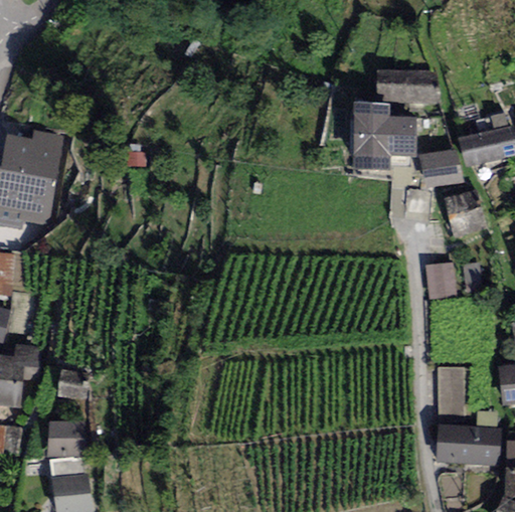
[(389,105),(353,104),(353,173),(389,173),(389,159),(417,159),(417,118),(389,118),(389,105)]
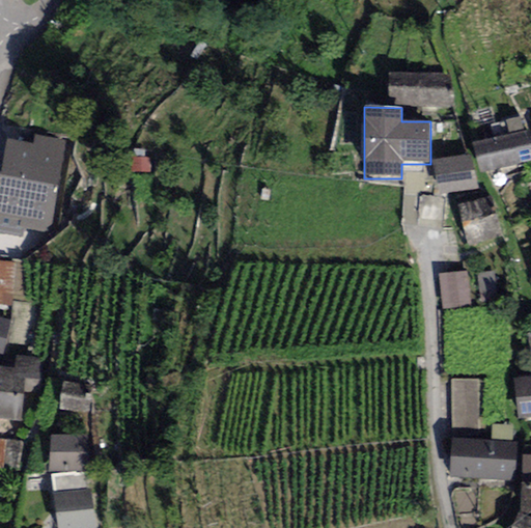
[(494,138),(472,144),(480,171),(530,156),(530,141),(524,116),(491,127),(494,138)]
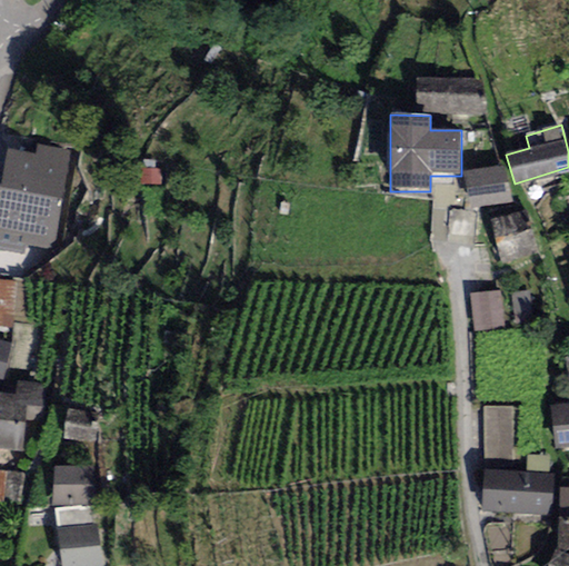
[(32,155),(7,151),(0,189),(0,229),(56,239),(70,149),(35,142),(32,155)]
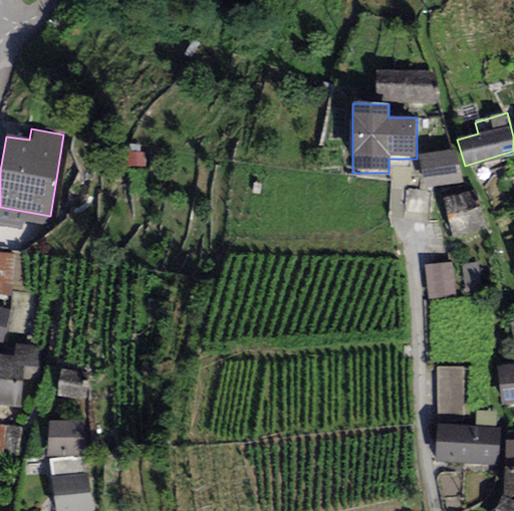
[(13,253),(0,252),(0,295),(10,296),(13,253)]
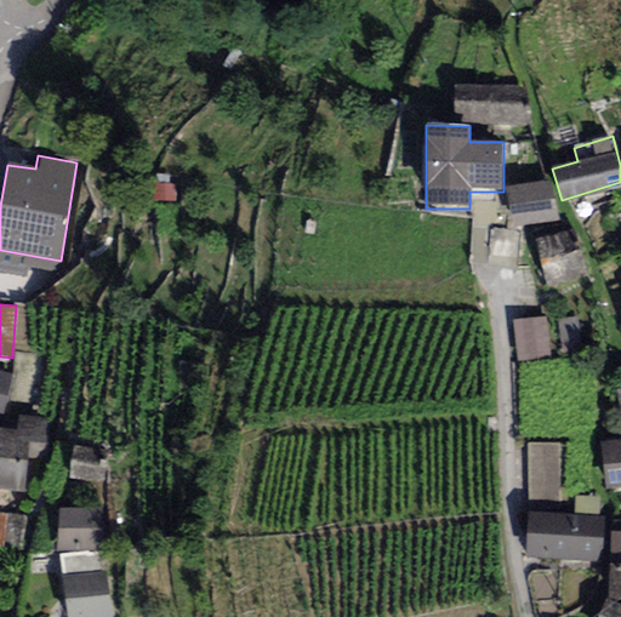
[(547,314),(513,318),(518,361),(552,356),(547,314)]
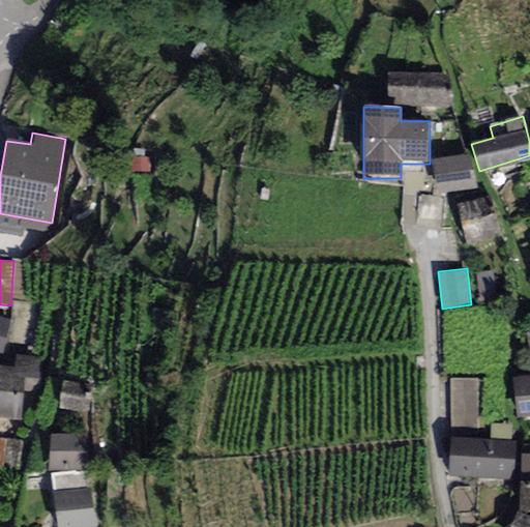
[(10,320),(0,317),(0,352),(1,353),(10,320)]
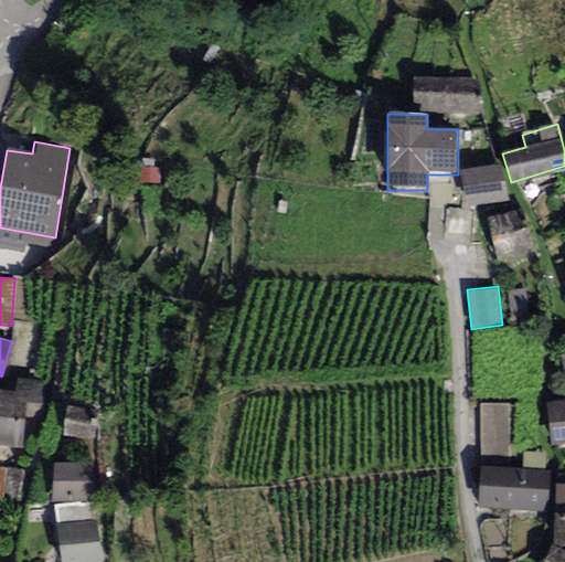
[(27,395),(0,393),(0,445),(22,447),(27,395)]
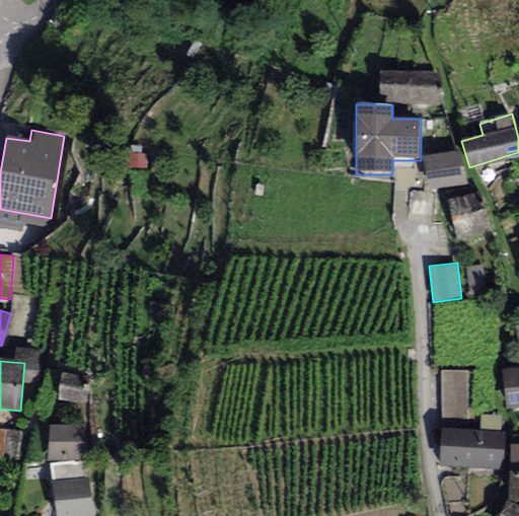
[(518,367),(508,369),(513,409),(518,408),(518,367)]
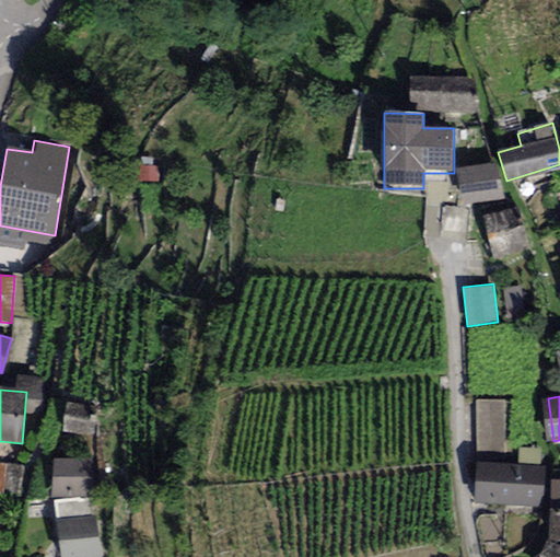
[(508,398),(475,398),(476,445),(508,444),(508,398)]
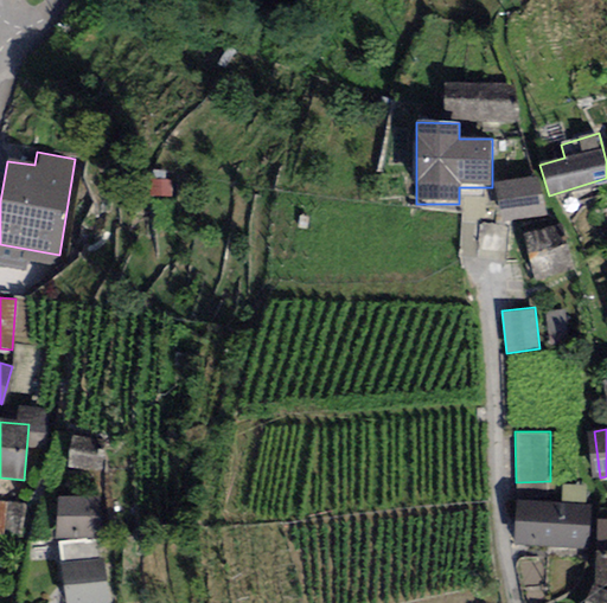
[(103,440),(70,438),(69,468),(102,470),(103,440)]
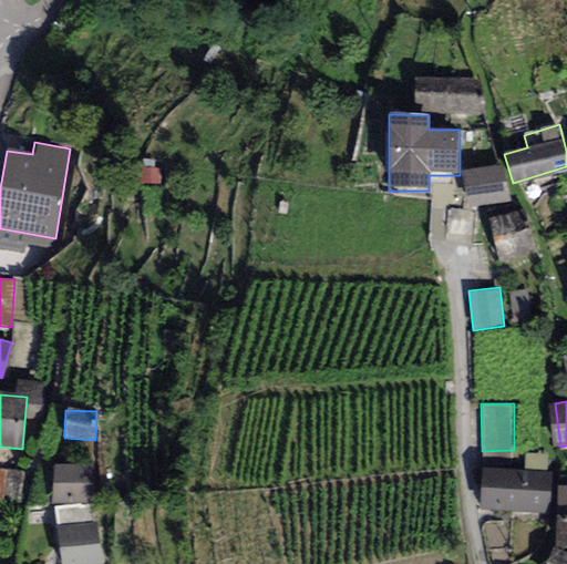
[(0,462),(0,492),(9,493),(9,462),(0,462)]
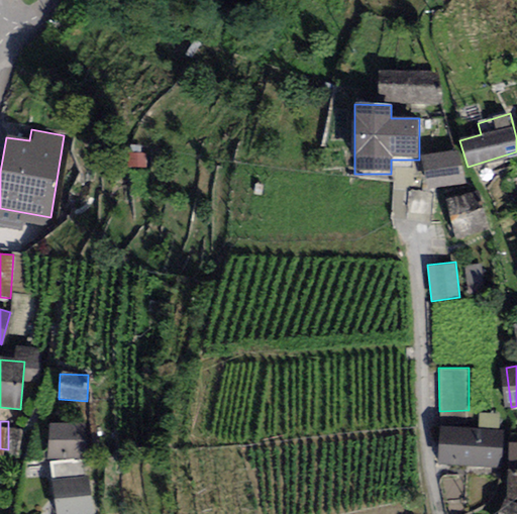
[(88,423),(48,425),(50,459),(89,457),(88,423)]
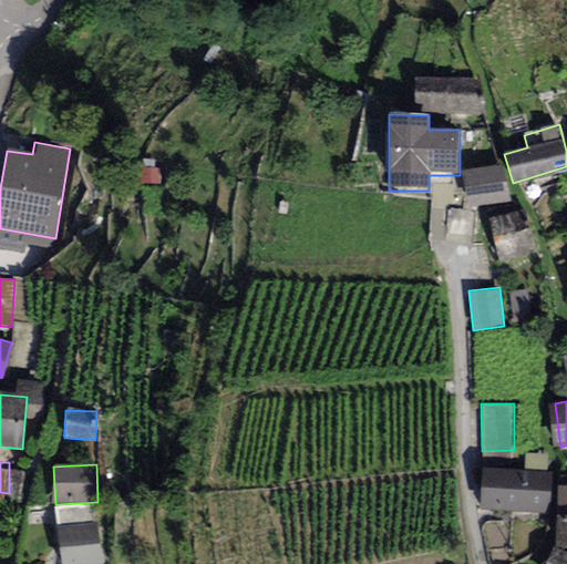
[(548,470),(481,471),(482,510),(548,509),(548,470)]
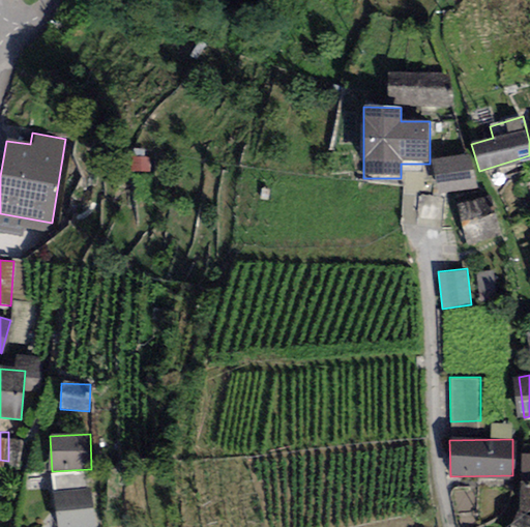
[(529,454),(522,455),(521,511),(529,510),(529,454)]
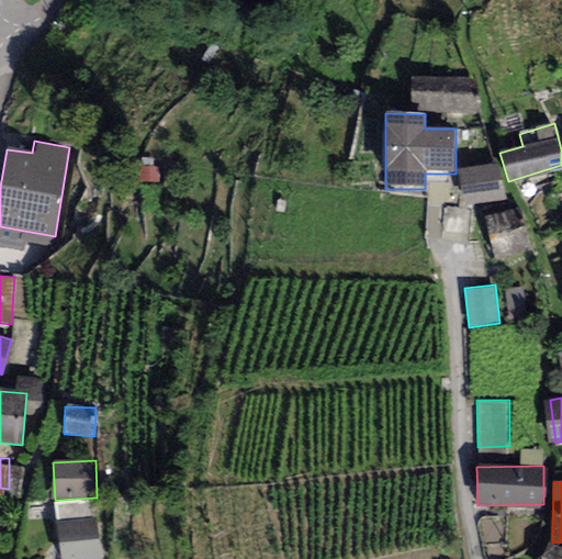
[(97,515),(56,522),(62,558),(98,558),(104,558),(97,515)]
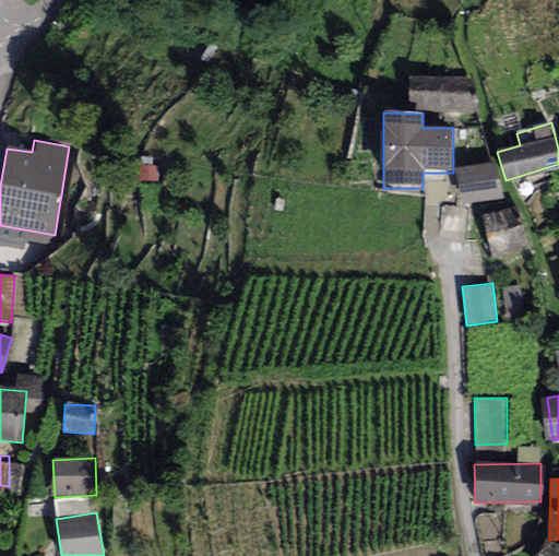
[(558,555),(558,547),(545,543),(539,555),(558,555)]
